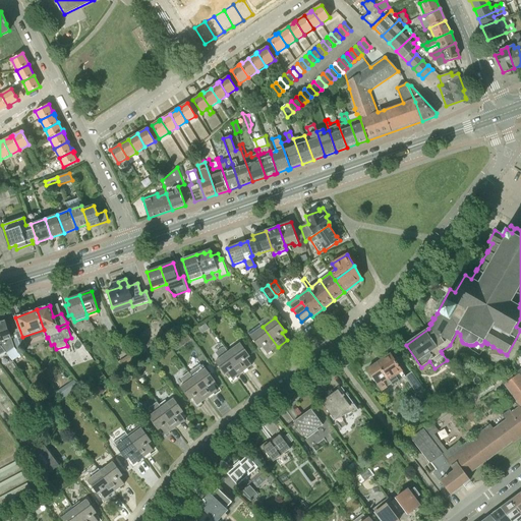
[(0,323),(0,341),(2,346),(3,349),(5,351),(7,353),(14,347),(11,339),(6,322),(0,323)]
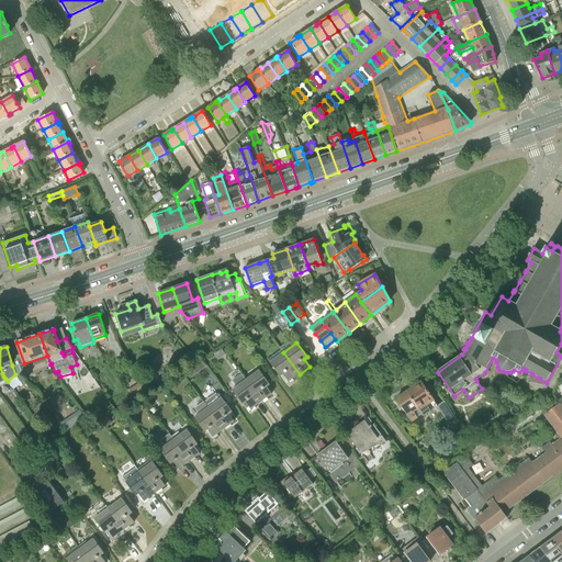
[(289,382),(300,374),(283,352),(269,362),(280,377),(283,374),(289,382)]
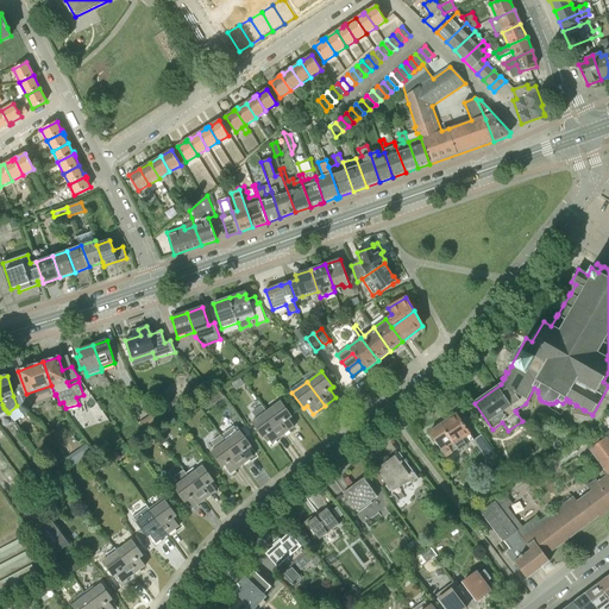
[(265,412),(283,435),(295,427),(289,419),(293,416),(281,401),(265,412)]
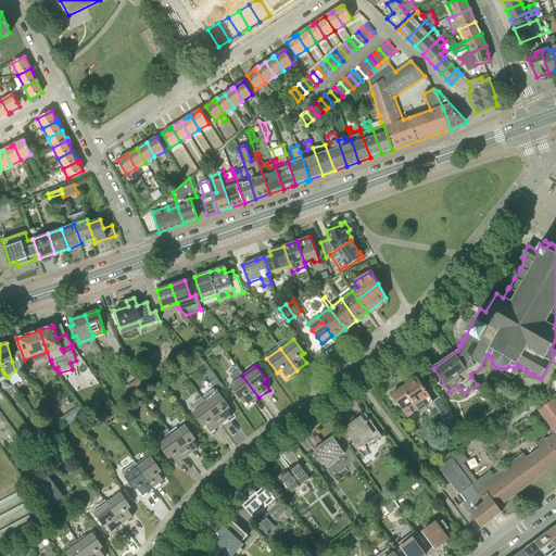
[(249,405),(258,397),(242,376),(239,370),(230,376),(234,382),(229,386),(240,400),(243,397),(249,405)]
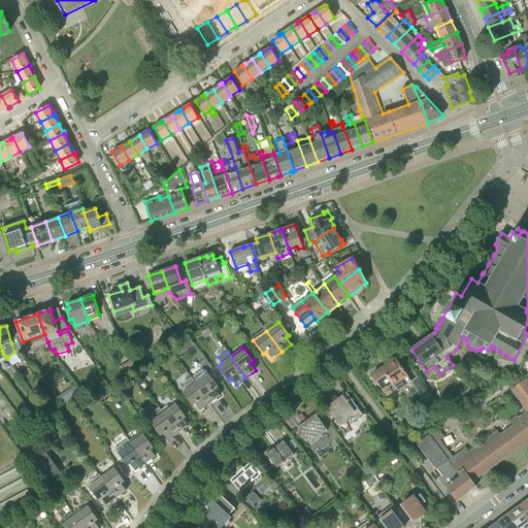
[(399,391),(411,383),(410,381),(395,359),(383,367),(396,388),(399,391)]
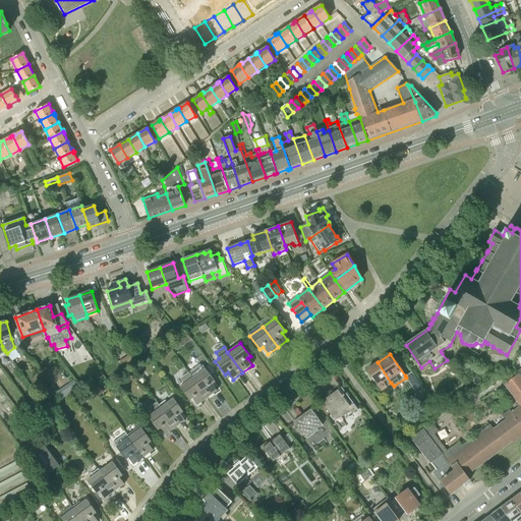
[(387,386),(391,383),(378,362),(367,369),(382,392),(386,389),(388,388),(387,386)]
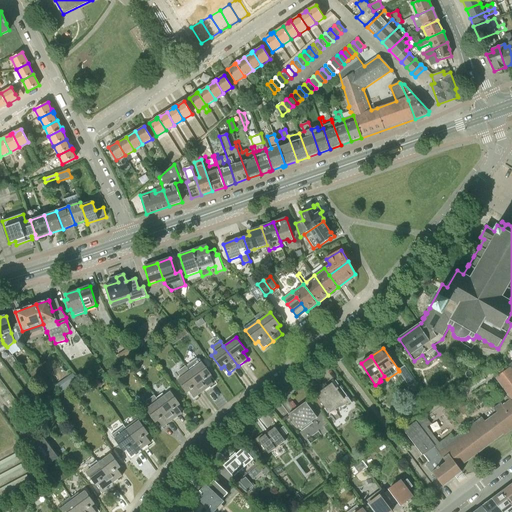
[(190,370),(204,391),(213,384),(209,377),(211,375),(202,362),(190,370)]
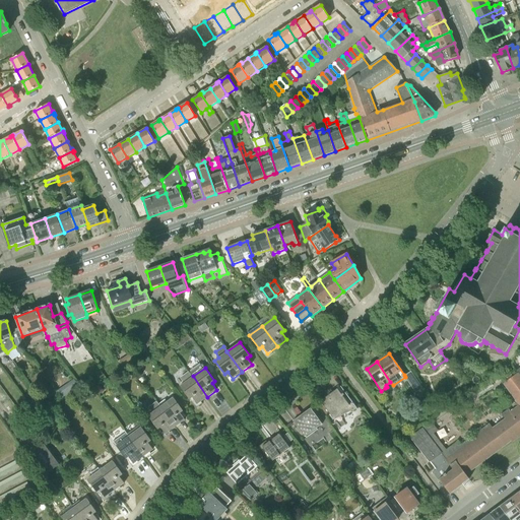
[(410,371),(404,375),(405,377),(415,391),(421,387),(410,371)]
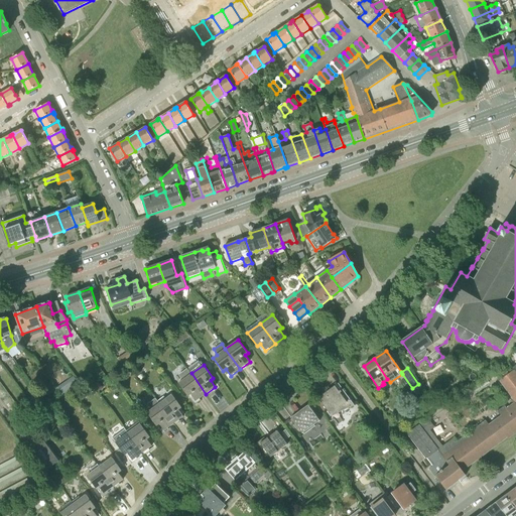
[(196,401),(206,394),(191,373),(187,369),(179,375),(182,380),(178,383),(188,396),(191,394),(196,401)]
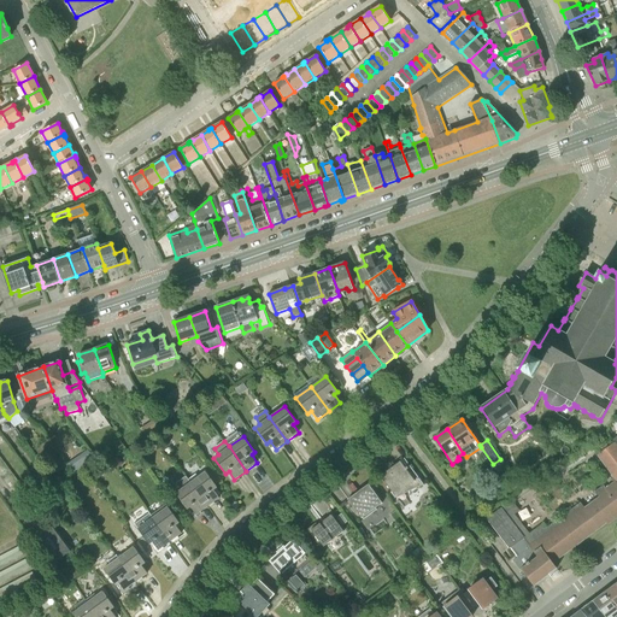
[(616,445),(615,442),(597,456),(615,481),(605,488),(604,485),(594,492),(597,494),(599,497),(585,507),(582,505),(570,515),(571,517),(551,533),(550,530),(535,541),(515,515),(519,511),(512,500),(513,500),(512,499),(487,518),(509,548),(524,538),(529,546),(530,547),(513,560),(521,570),(522,570),(534,586),(557,569),(553,563),(606,523),(607,524),(616,517),(616,445)]
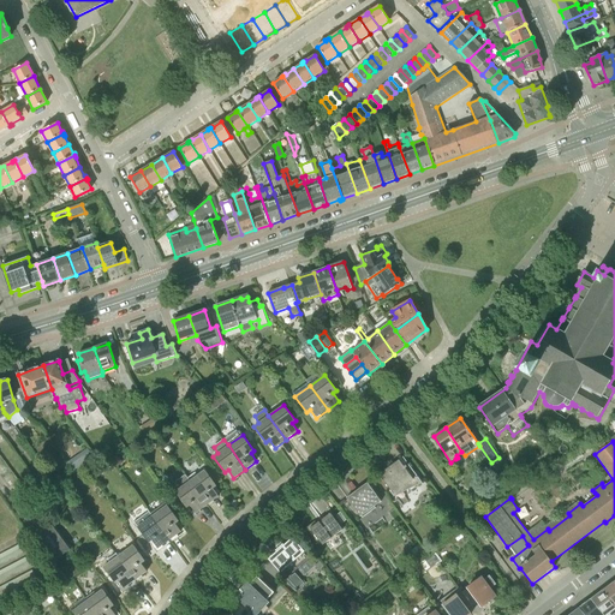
[(416,484),(421,481),(408,464),(404,467),(399,460),(378,475),(393,493),(396,490),(400,488),(405,488),(412,485),(416,484)]
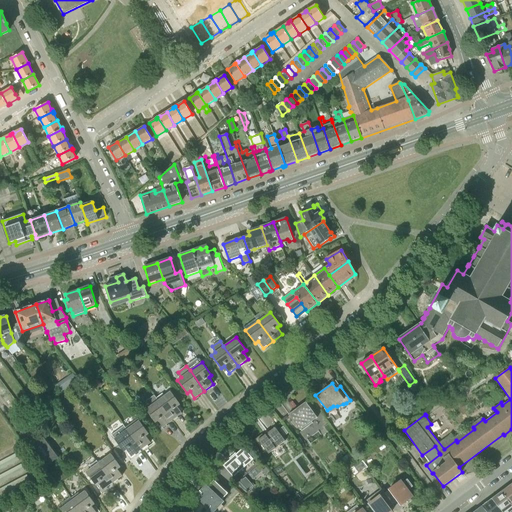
[(157,398),(173,420),(182,413),(177,406),(180,404),(170,391),(165,395),(163,393),(157,398)]
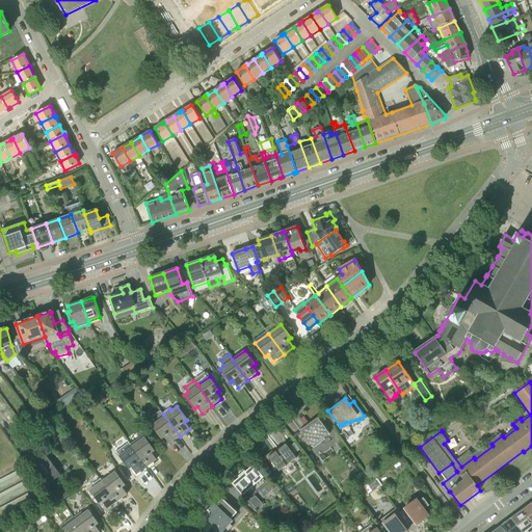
[(180,436),(163,414),(161,410),(152,417),(156,422),(151,425),(161,440),(164,437),(169,444),(180,436)]
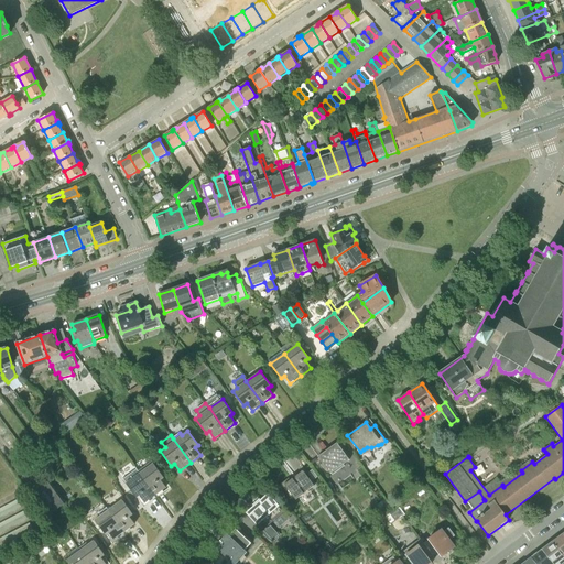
[(344,465),(349,461),(337,443),(318,457),(331,474),(333,475),(345,466),(344,465)]
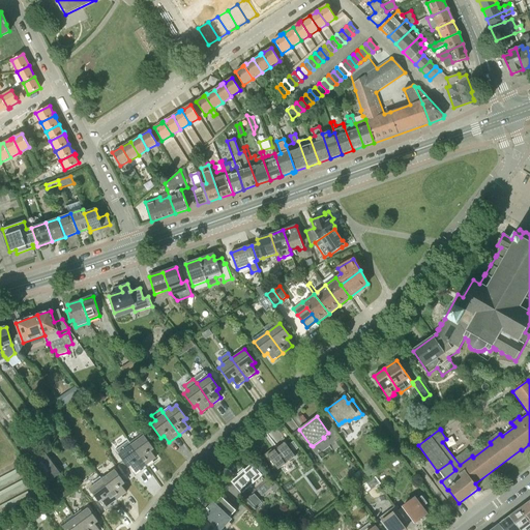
[(131,444),(146,465),(156,458),(151,451),(154,449),(144,435),(131,444)]
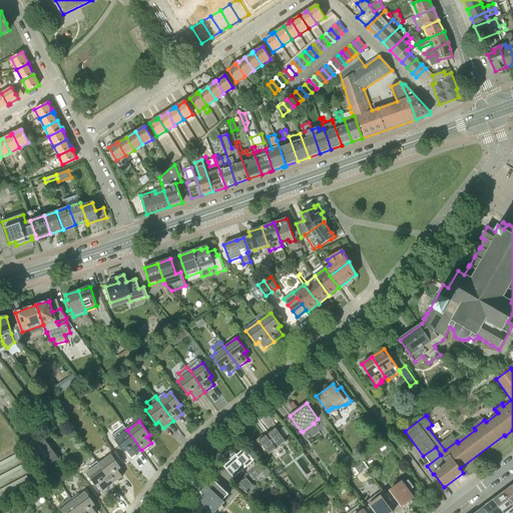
[(269,455),(286,442),(276,428),(269,434),(270,435),(267,437),(267,435),(265,437),(263,435),(255,441),(266,454),(268,453),(269,455)]
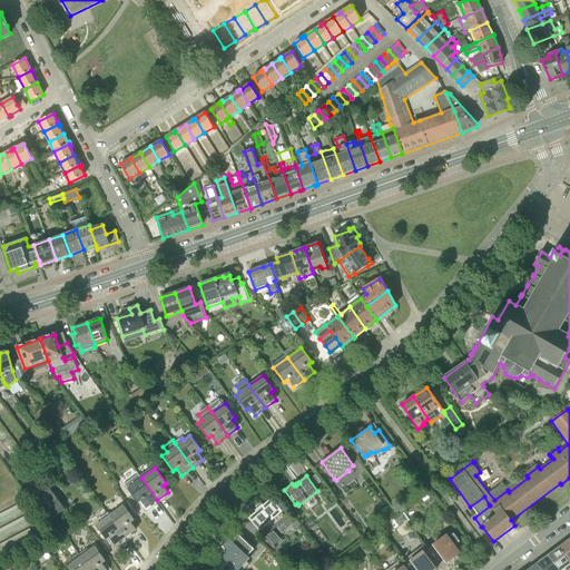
[(146,508),(157,500),(141,478),(127,488),(138,503),(141,501),(146,508)]
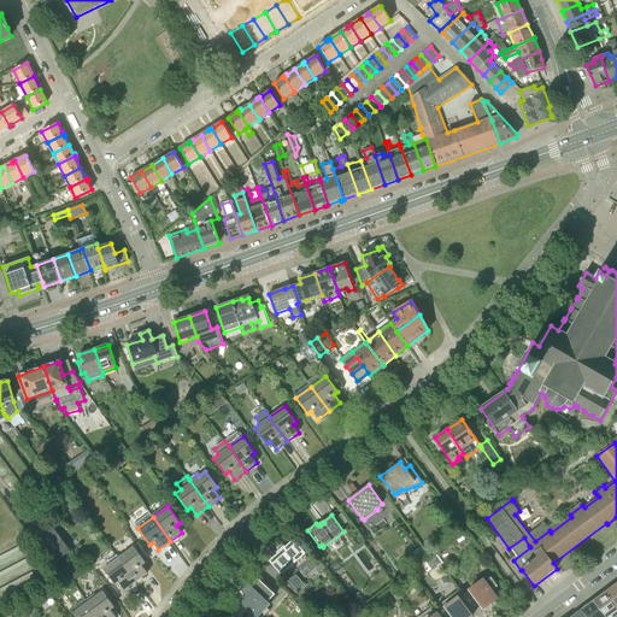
[(53,564),(71,551),(47,519),(30,533),(53,564)]
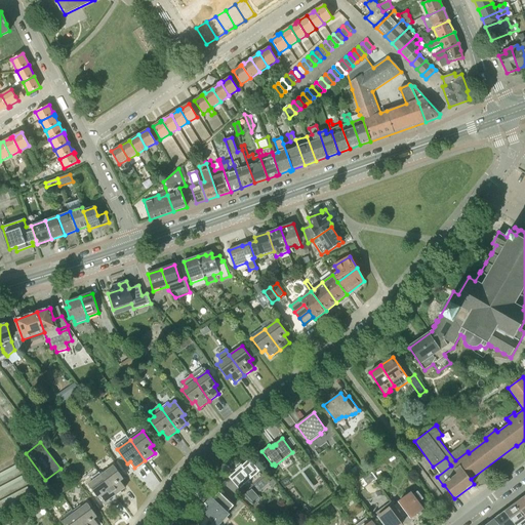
[(248,489),(263,476),(249,460),(231,478),(240,487),(244,484),(248,489)]
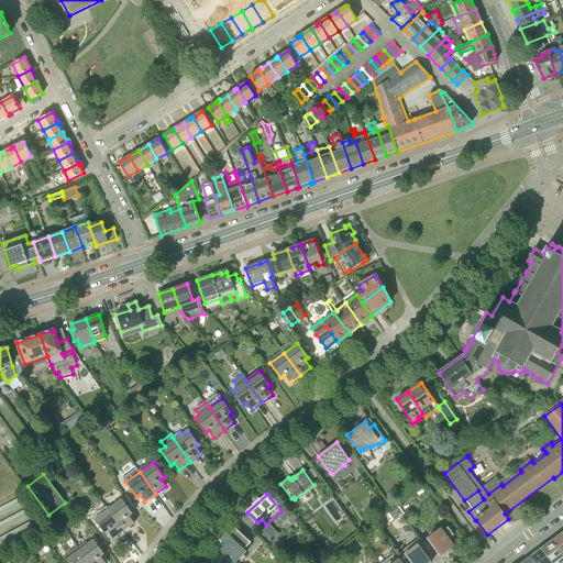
[(108,509),(124,531),(134,523),(130,516),(132,514),(122,499),(108,509)]
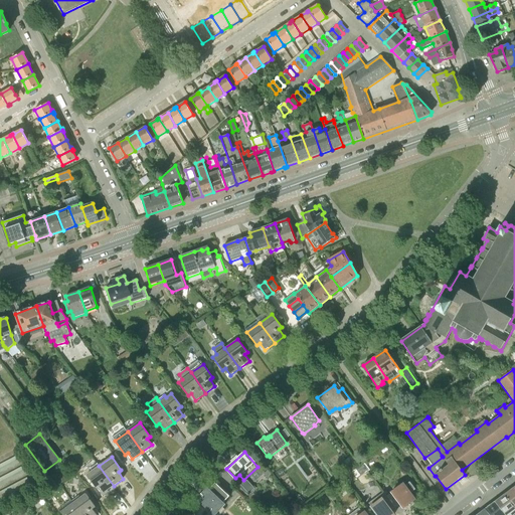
[(104,493),(114,486),(99,466),(87,475),(97,488),(100,486),(104,493)]
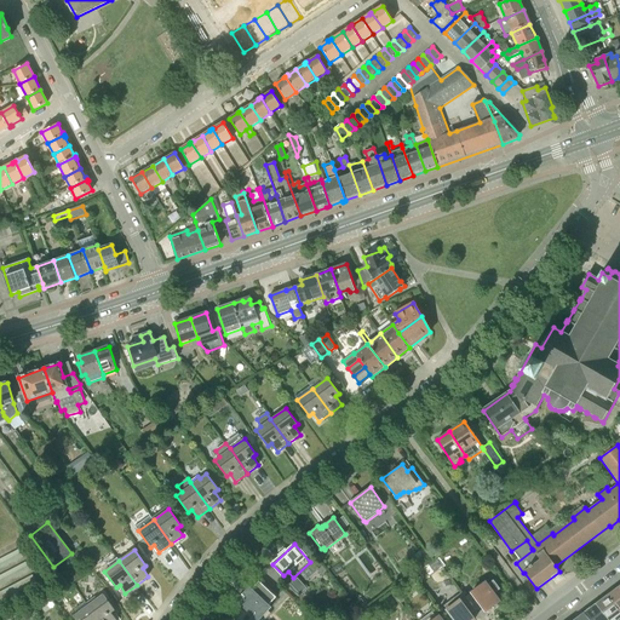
[(314,564),(303,573),(308,579),(319,570),(314,564)]
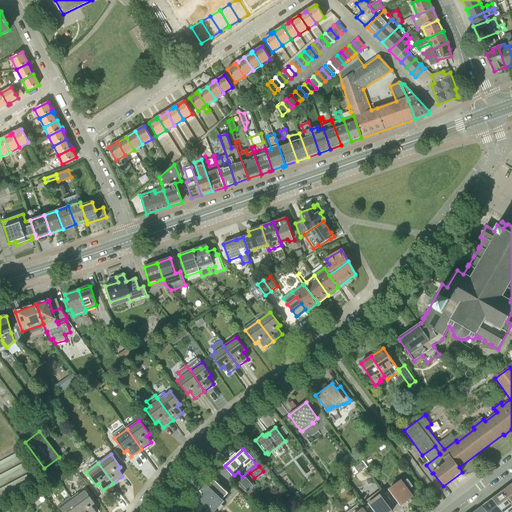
[(247,490),(254,486),(248,476),(241,480),(247,490)]
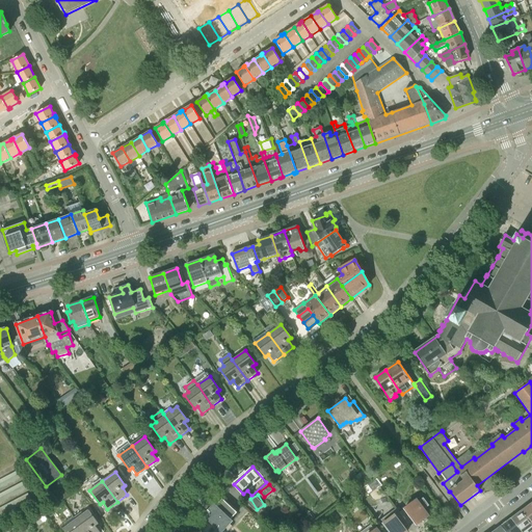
[(400,512),(408,523),(414,520),(417,525),(428,516),(423,510),(429,505),(423,498),(418,502),(416,500),(404,508),(400,512)]
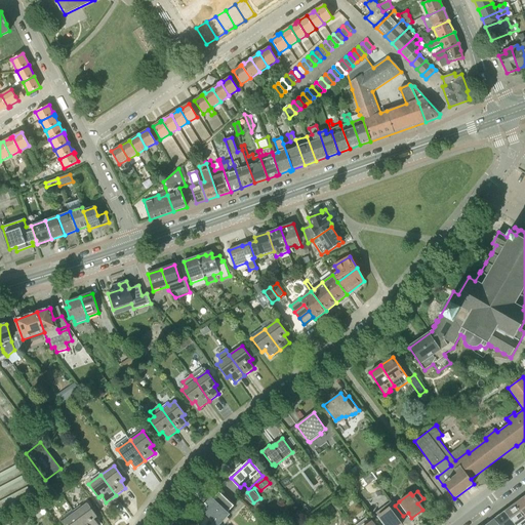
[(228,512),(234,506),(219,492),(213,498),(211,496),(207,501),(209,503),(206,506),(204,503),(200,509),(216,524),(219,524),(230,514),(228,512)]
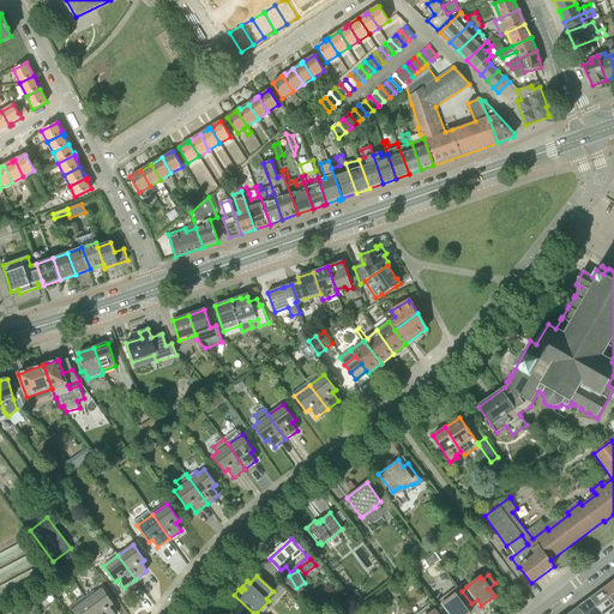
[(613,579),(613,581),(602,589),(613,605),(613,579)]
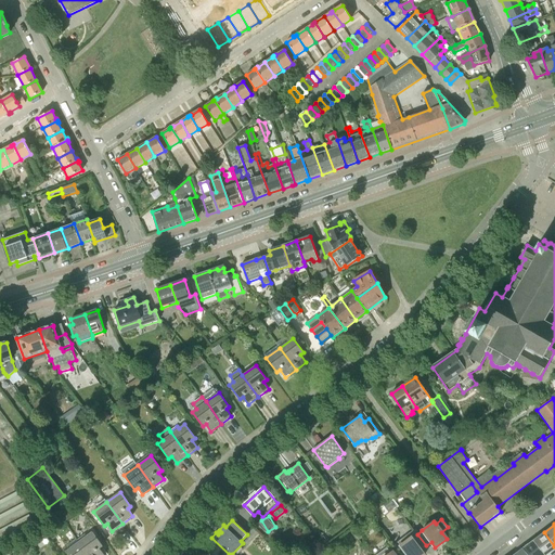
[(421,550),(426,545),(417,534),(414,530),(397,542),(407,554),(424,554),(425,554),(421,550)]
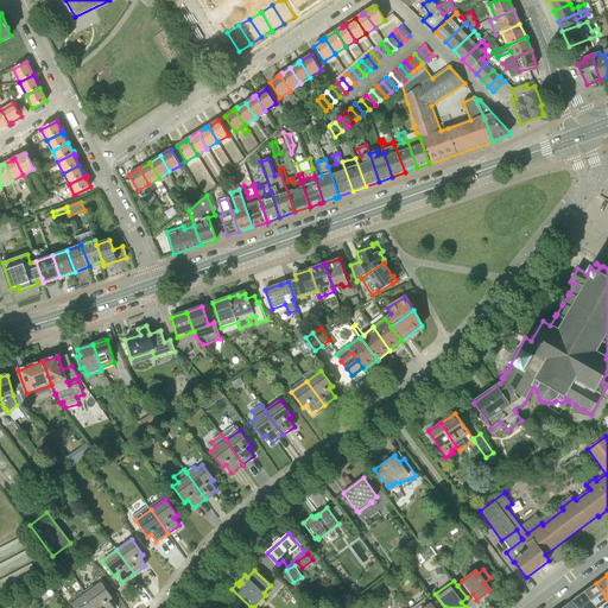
[(86,590),(97,607),(114,607),(109,601),(113,599),(101,583),(95,588),(93,584),(86,590)]
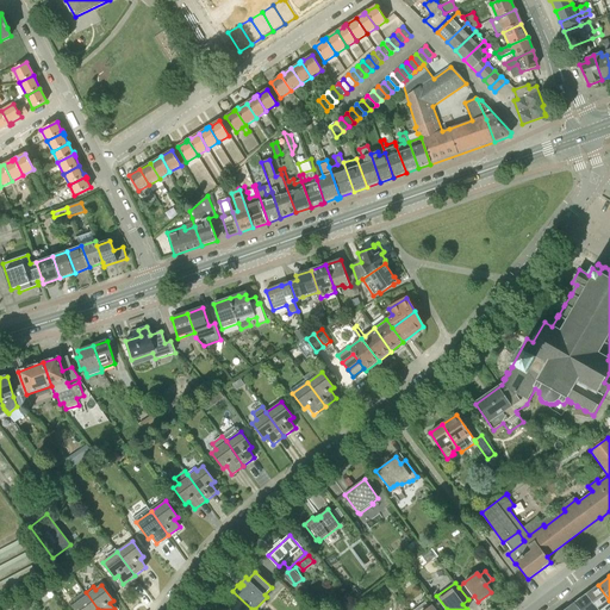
[(599,609),(609,602),(609,601),(598,585),(587,593),(599,609)]
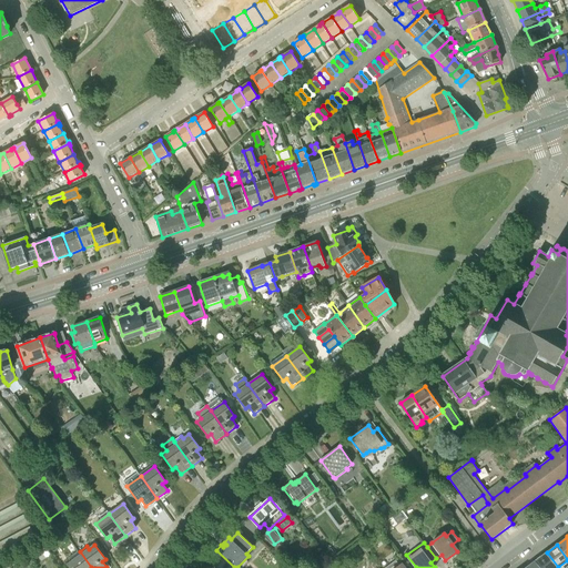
[(91,567),(80,551),(72,557),(74,559),(67,565),(69,567),(91,567)]
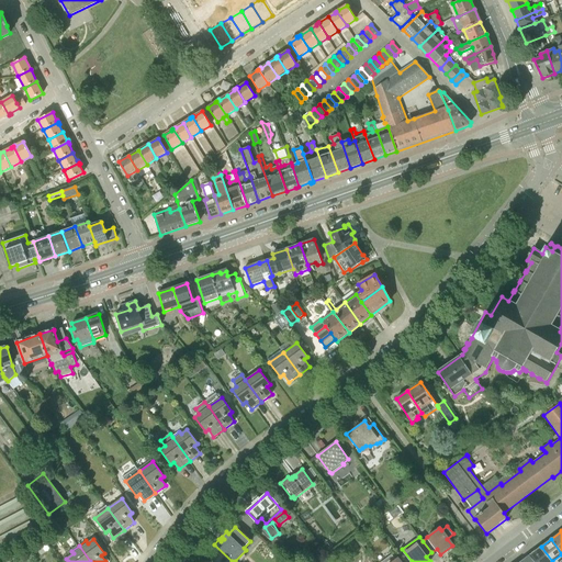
[(531,554),(536,561),(552,561),(541,547),(531,554)]
